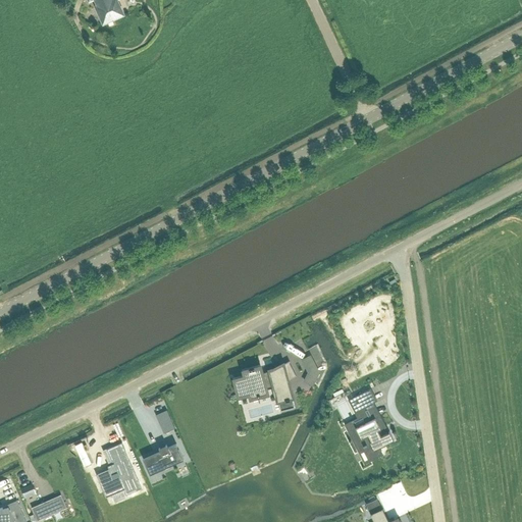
[(113,19),(113,18),(122,13),(117,1),(116,0),(97,0),(99,5),(97,6),(104,22),(106,21),(106,22),(113,19)]
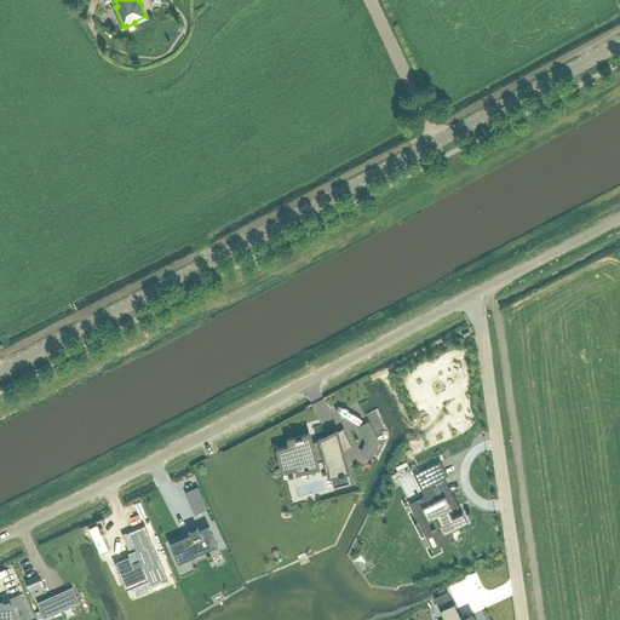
[(379,442),(368,423),(359,428),(367,442),(361,452),(372,457),(379,442)]
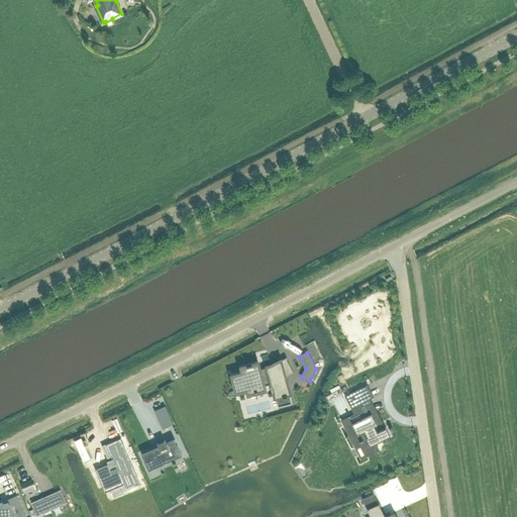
[(289,394),(285,377),(293,373),(286,358),(287,358),(287,357),(271,366),(268,367),(268,368),(264,368),(264,370),(260,371),(257,364),(251,365),(246,366),(247,367),(241,368),(242,374),(232,377),(236,393),(247,390),(248,395),(254,393),(257,392),(265,390),(264,386),(272,384),(275,398),(283,396),(283,398),(288,397),(287,395),(289,394)]
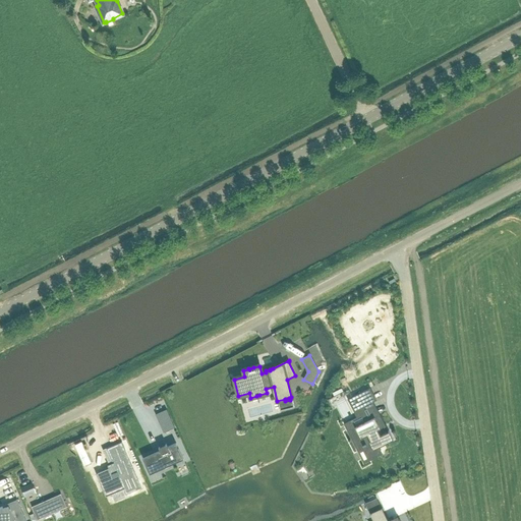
[(358,409),(375,400),(369,388),(351,397),(358,409)]
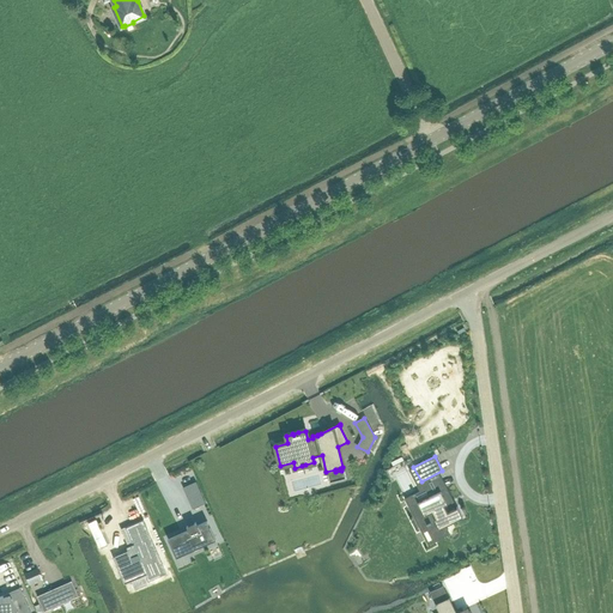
[(442,528),(462,517),(457,507),(456,507),(457,508),(448,513),(444,505),(451,503),(444,489),(417,503),(412,505),(422,526),(425,525),(426,525),(426,526),(434,539),(441,535),(444,533),(442,528)]
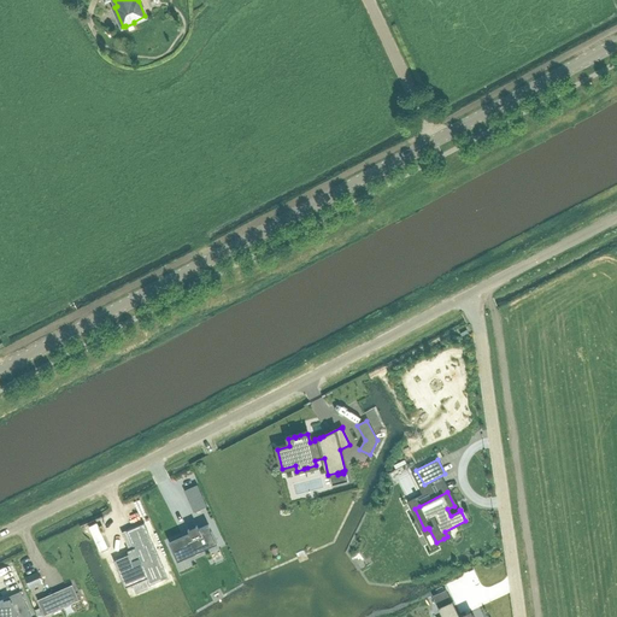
[(129,554),(113,560),(121,576),(128,574),(133,585),(147,579),(150,585),(168,577),(145,523),(128,530),(128,529),(125,530),(134,547),(128,551),(129,554)]
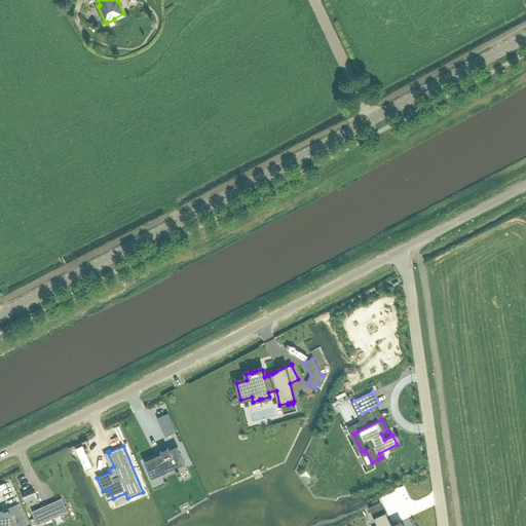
[(151,479),(152,478),(151,476),(183,461),(184,463),(185,463),(178,447),(170,451),(167,448),(166,449),(167,450),(161,452),(161,451),(160,452),(161,454),(144,462),(151,479)]
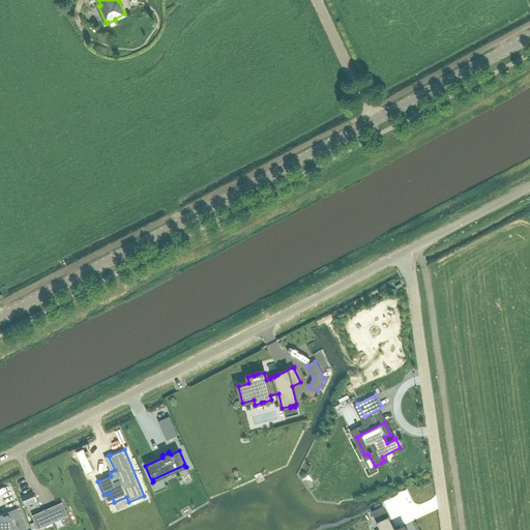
[(32,492),(22,496),(25,505),(35,501),(32,492)]
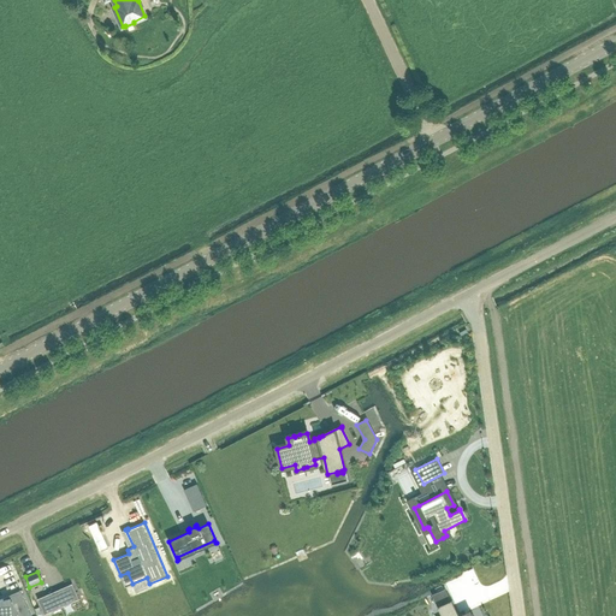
[(72,584),(37,599),(45,615),(80,599),(72,584)]
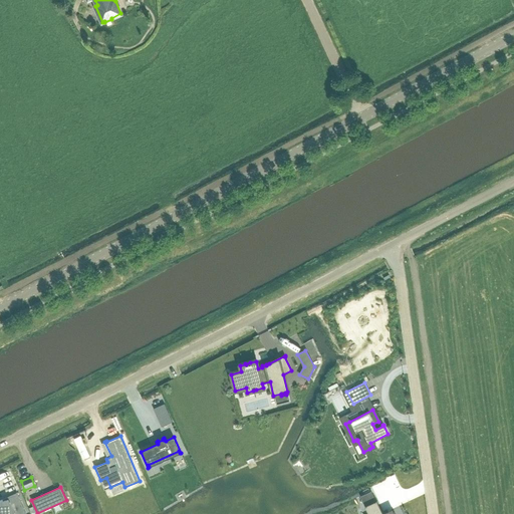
[(26,513),(17,493),(16,493),(17,495),(3,501),(2,499),(0,500),(0,513),(13,513),(14,513),(26,513)]
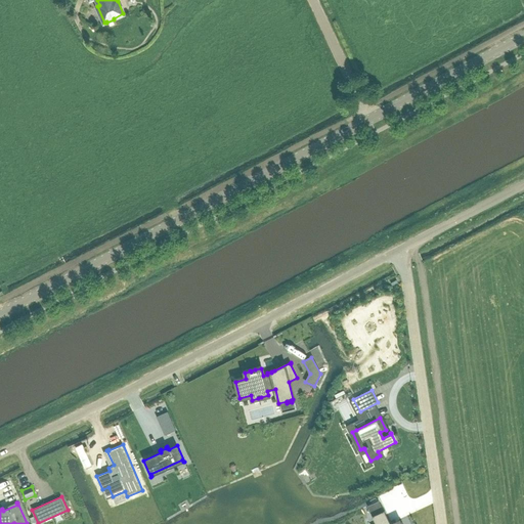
[(400,523),(399,521),(391,523),(389,523),(384,512),(373,517),(376,523),(400,523)]
